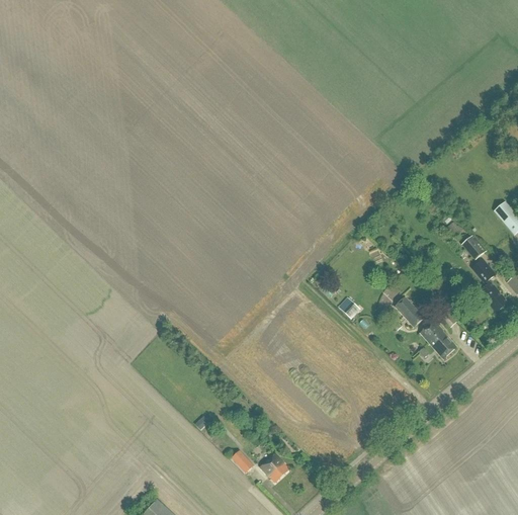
[(517,231),(517,215),(505,200),(493,210),(514,235),(517,231)]
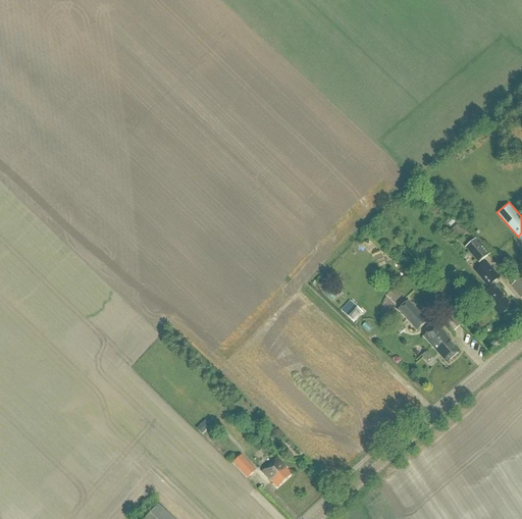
[(489,252),(476,236),(464,246),(477,261),(489,252)]
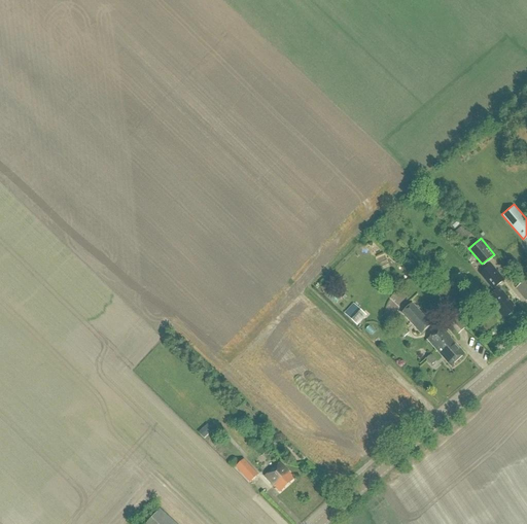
[(503,279),(490,265),(481,273),(495,290),(487,298),(504,318),(517,307),(499,287),(498,287),(496,285),(503,279)]
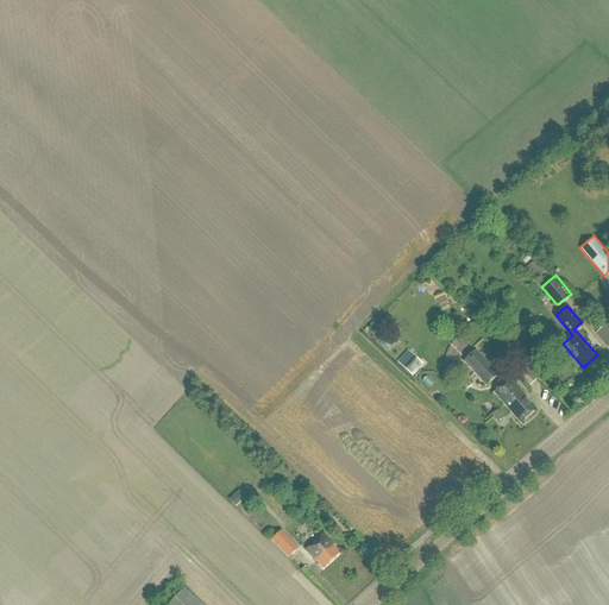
[(498,372),(476,347),(463,359),(485,384),(498,372)]
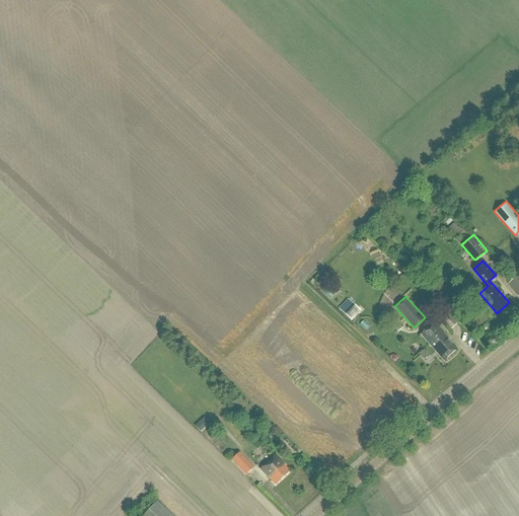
[(354,301),(345,311),(352,318),(362,308),(354,301)]
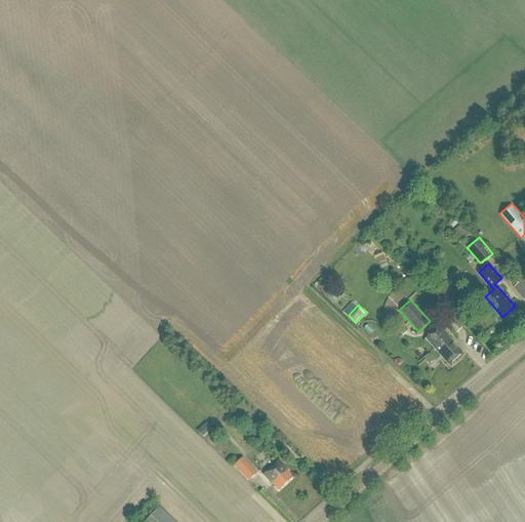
[(462,325),(449,311),(444,316),(456,330),(462,325)]
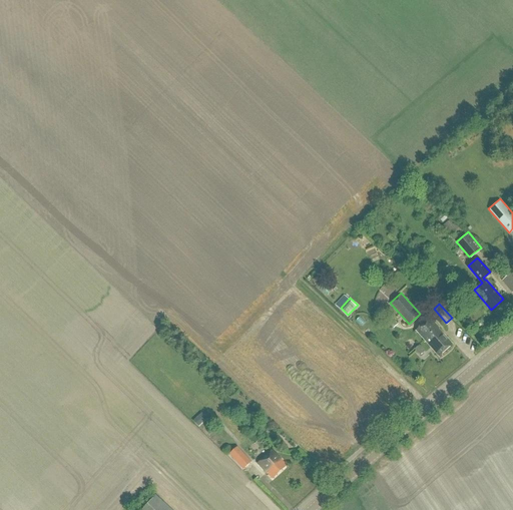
[(440,326),(432,316),(418,328),(440,354),(453,343),(439,327),(440,326)]
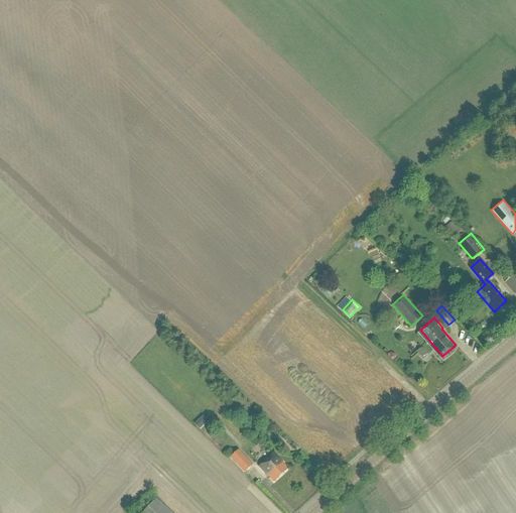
[(427,351),(422,345),(417,349),(422,355),(427,351)]
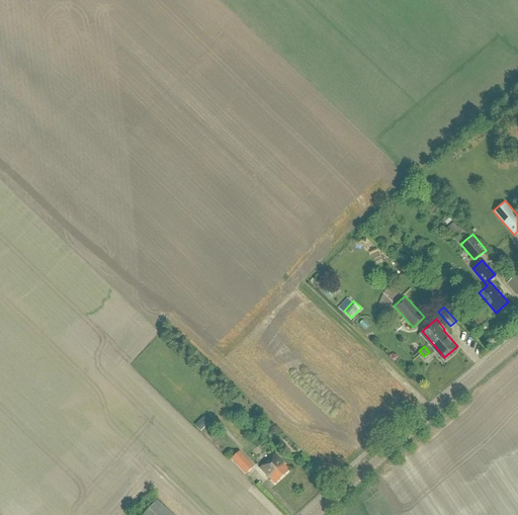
[(253,464),(240,449),(232,456),(245,471),(253,464)]
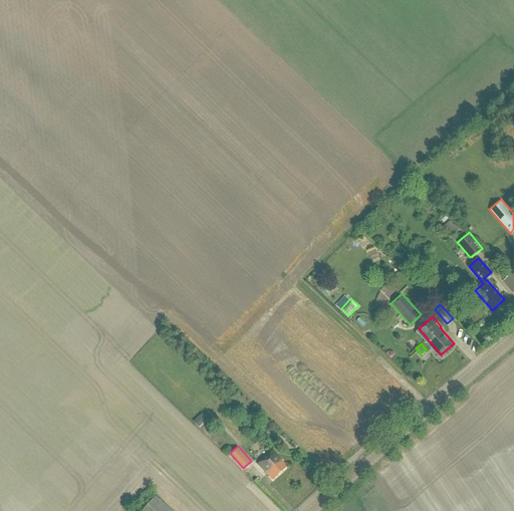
[(287,464),(273,449),(259,462),(274,477),(287,464)]
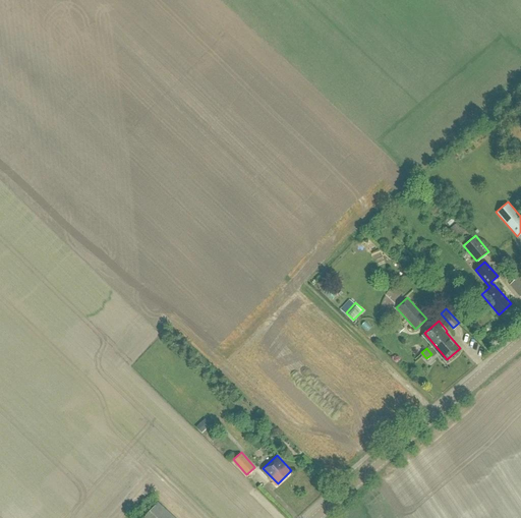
[(176,517),(158,501),(141,517),(176,517)]
